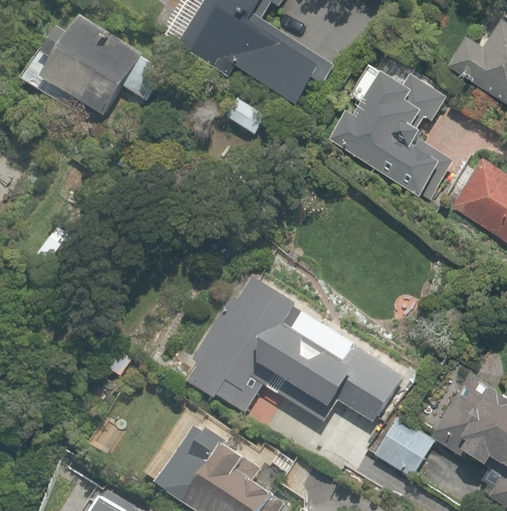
[(156,0),(162,4),(146,28),(225,78),(231,68),(303,114),(333,68),(255,19),(265,2),(274,7),(278,0),(156,0)]
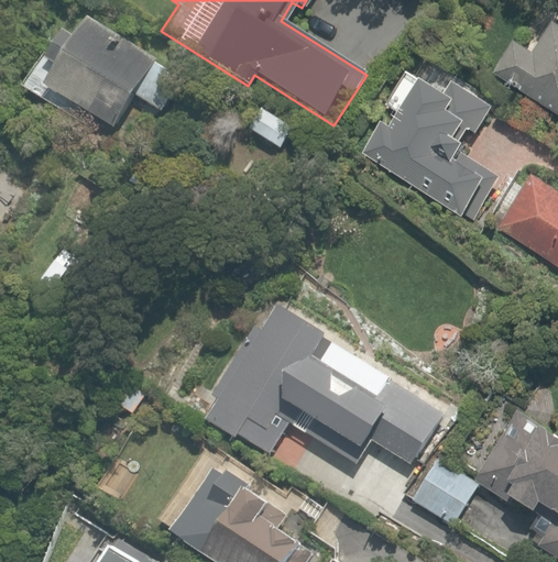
[(492,75),(557,116),(557,12),(533,54),(512,42),(492,75)]
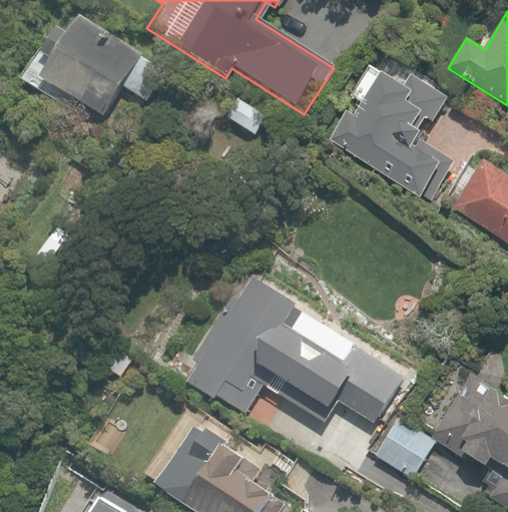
[(45,77),(105,115),(124,85),(147,100),(165,71),(143,57),(144,55),(83,16),(72,34),(61,27),(46,52),(57,59),(45,77)]
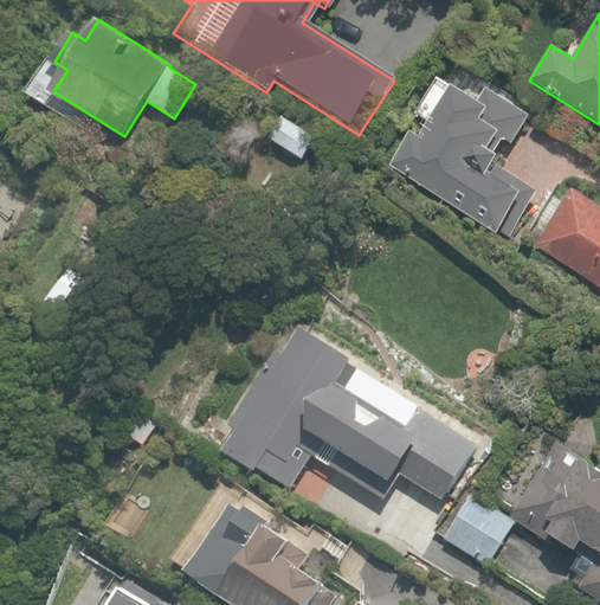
[(473,102),(436,78),(382,167),(494,233),(495,231),(504,238),(533,191),(490,165),(495,158),(490,155),(500,140),(508,146),(526,116),(482,89),(473,102)]
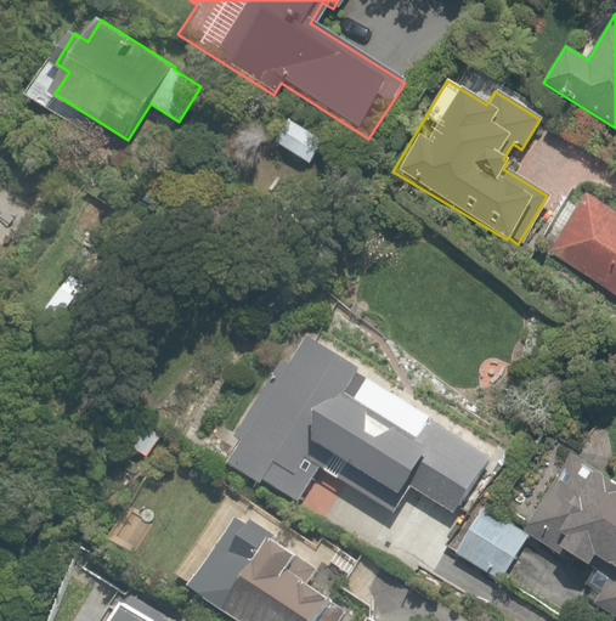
[(318,141),(282,120),(267,146),(304,167),(318,141)]
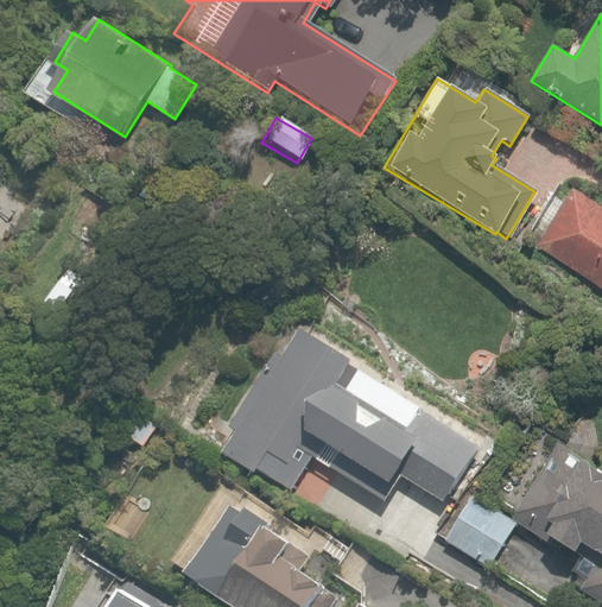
[(533,247),(601,292),(601,207),(571,188),(533,247)]
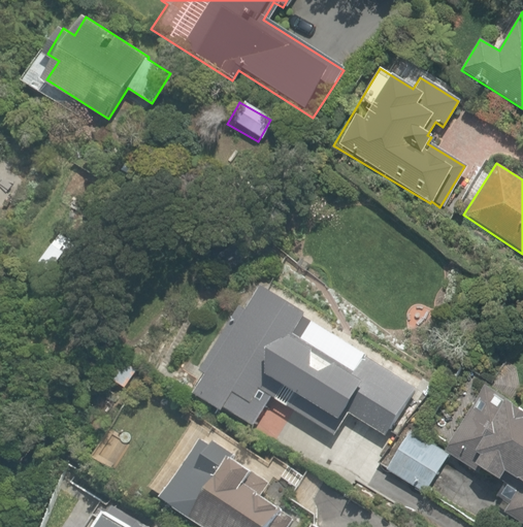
[(348,412),(386,435),(416,387),(366,356),(366,355),(304,316),(305,313),(271,291),(261,285),(257,291),(247,308),(240,305),(199,370),(205,373),(193,393),(222,410),(224,406),(254,425),(272,396),(333,434),(348,412)]
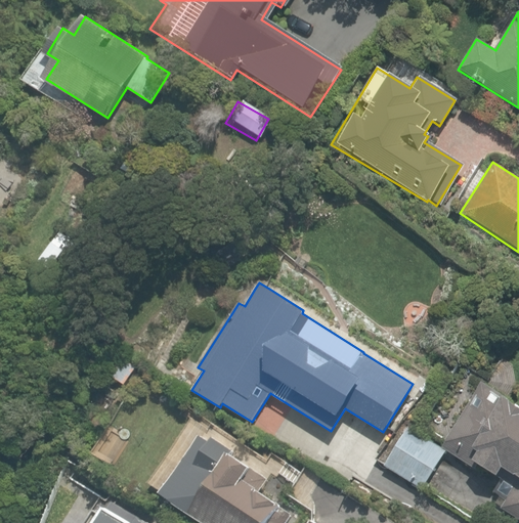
[(109,376),(121,385),(134,368),(121,359),(109,376)]
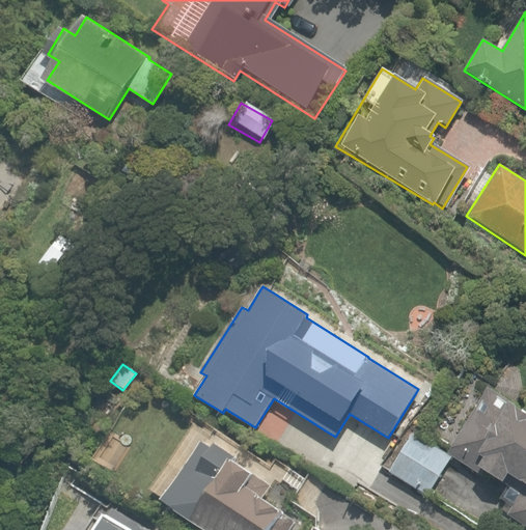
[(525,529),(525,411),(510,401),(508,406),(483,389),(443,450),(475,471),(477,468),(501,484),(494,497),(507,506),(502,514),(525,529)]
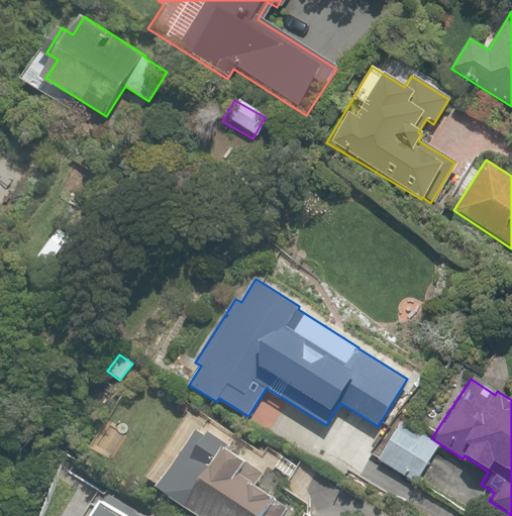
[(154,489),(198,515),(280,515),(286,507),(254,488),(264,473),(226,449),(229,443),(198,424),(191,435),(167,420),(152,443),(174,456),(154,489)]
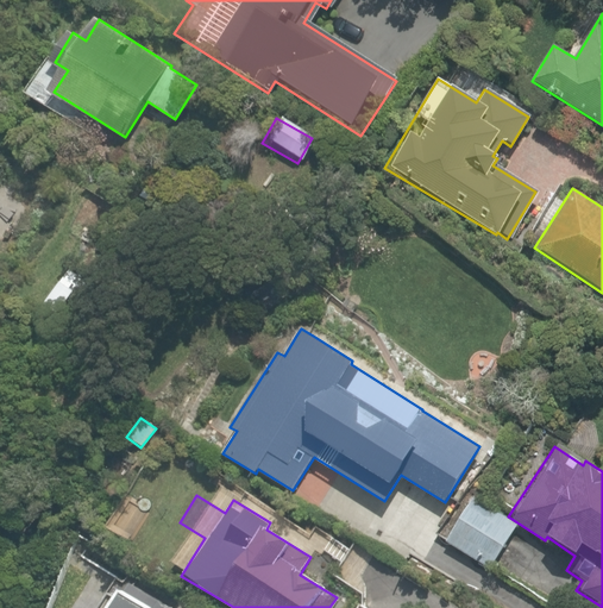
[(446,540),(489,568),(516,522),(473,496),(446,540)]
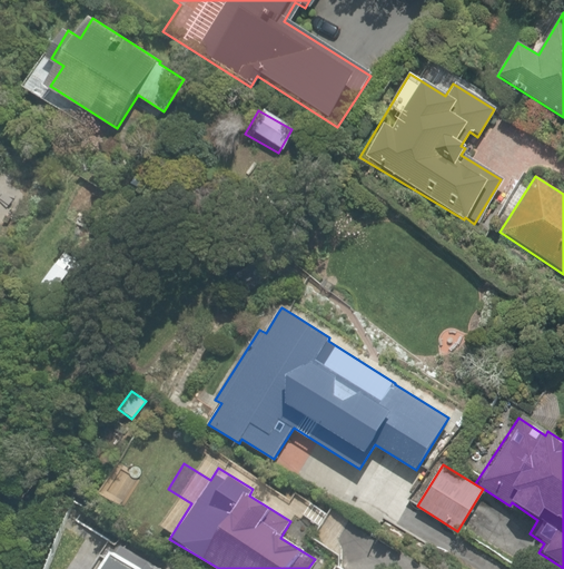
[(156,568),(107,541),(91,568),(94,568),(156,568)]
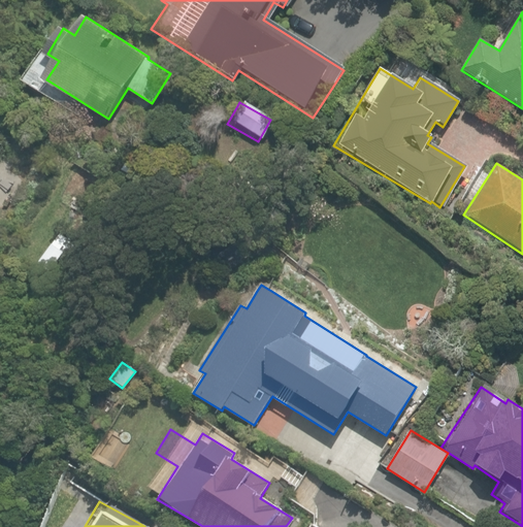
All buildings are outlined.
